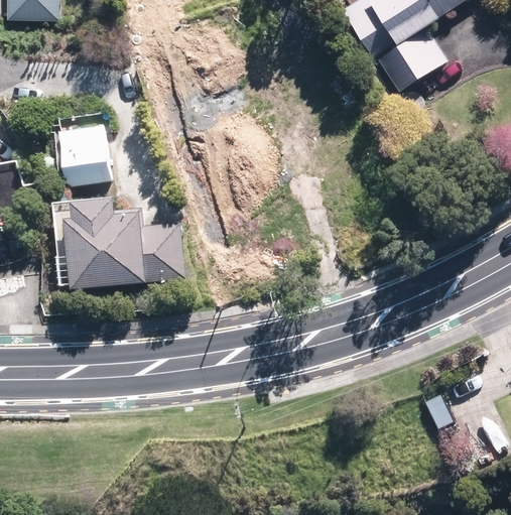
[(4,0),(4,19),(56,21),(56,0),(4,0)]
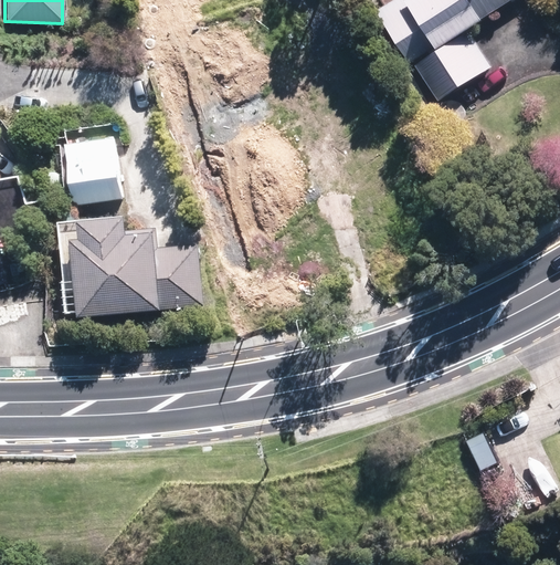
[(395,0),(376,13),(436,101),(489,65),(466,31),(511,0),(408,0),(395,0)]
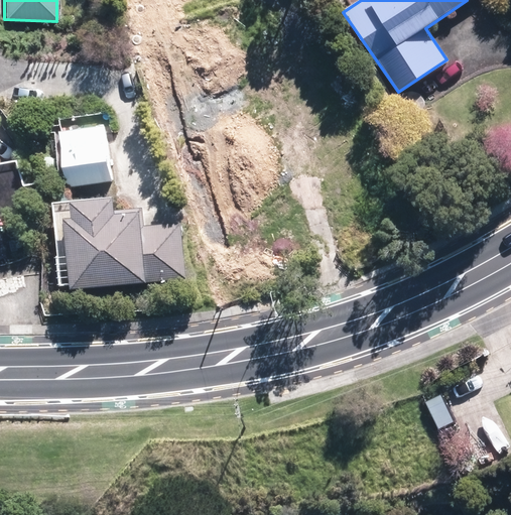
[(154,125),(181,114),(216,195),(273,170),(238,86),(270,72),(260,46),(166,86),(168,92),(145,102),(154,125)]
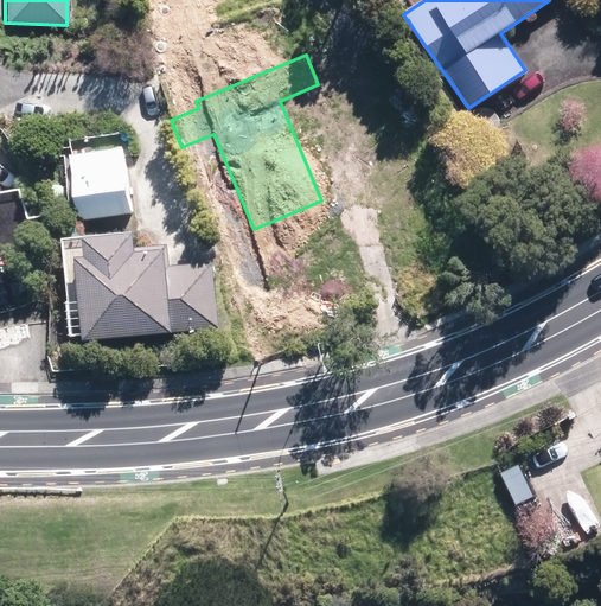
[(120,146),(69,153),(77,219),(129,212),(120,146)]
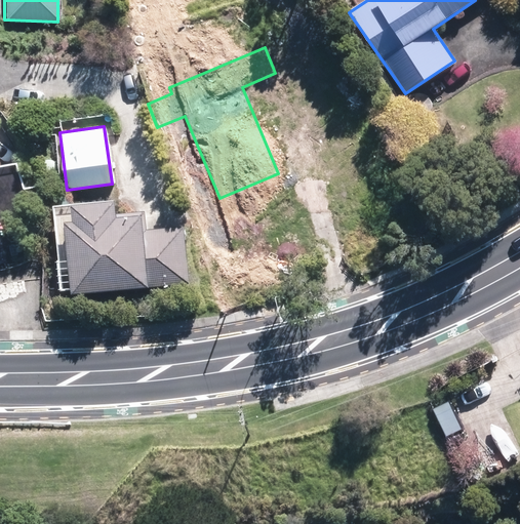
[(149,284),(186,282),(183,229),(143,231),(142,209),(120,210),(120,202),(74,204),(75,222),(69,223),(73,292),(149,288),(149,284)]
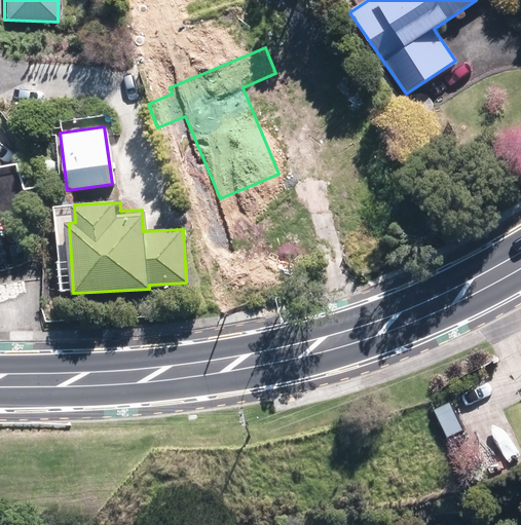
All buildings are outlined.
